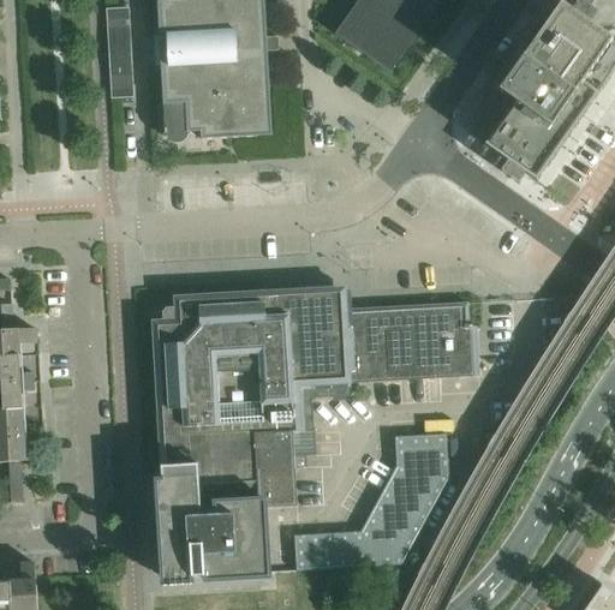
[(272,125),(270,112),(267,49),(279,48),(279,35),(266,35),(263,0),(156,0),(163,102),(185,100),(187,130),(201,129),(201,137),(258,133),(257,126),(272,125)]
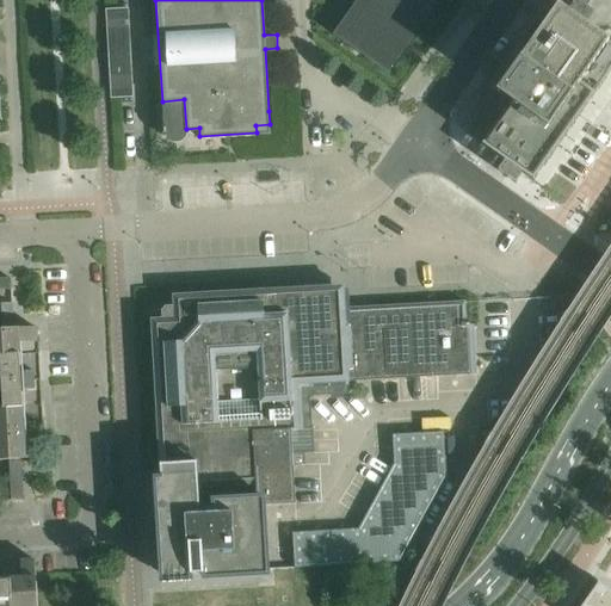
[(375,0),(365,23),(358,39),(395,66),(440,0),(375,0)]
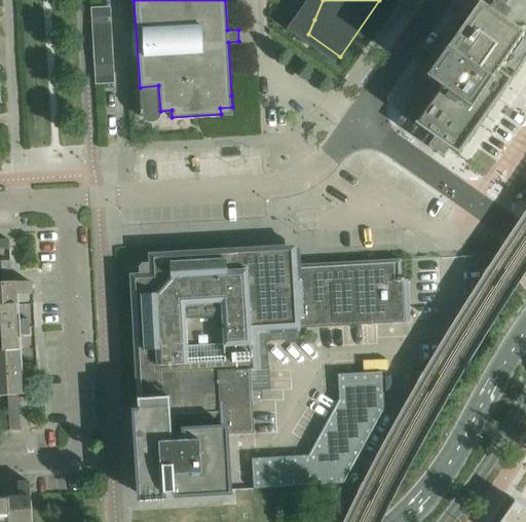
[(525,56),(525,33),(518,28),(521,24),(525,23),(525,0),(505,0),(502,4),(496,0),(494,0),(492,4),(487,0),(483,0),(481,2),(480,1),(480,2),(477,0),(470,0),(421,72),(427,76),(402,113),(435,136),(428,144),(443,154),(449,146),(458,152),(525,56)]
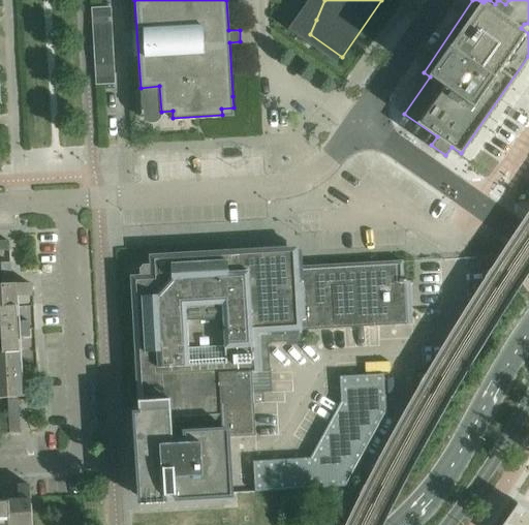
[(110,5),(102,5),(92,6),(94,32),(112,31),(110,5)]
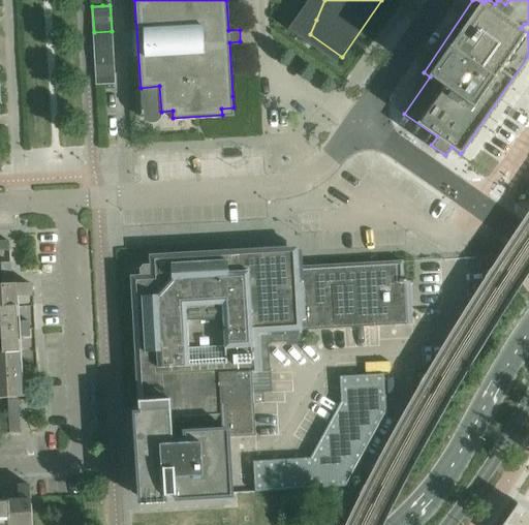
[(96,82),(106,82),(114,81),(113,55),(95,56),(96,82)]
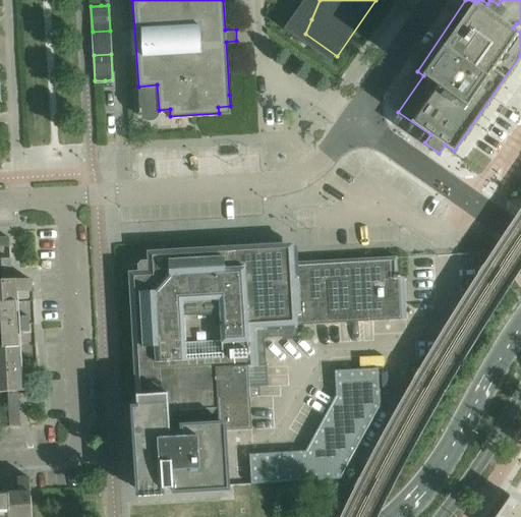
[(9,235),(0,235),(0,242),(0,244),(9,244),(9,235)]
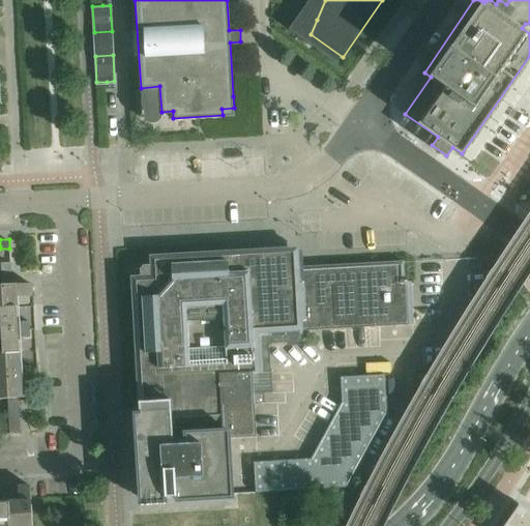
[(140,274),(131,275),(139,406),(139,410),(133,410),(139,503),(234,497),(234,491),(230,436),(256,434),(254,401),(264,401),(264,391),(272,390),(271,369),(259,370),(258,360),(269,360),(268,341),(302,339),(302,328),(413,322),(410,280),(408,280),(407,278),(404,278),(403,260),(298,265),(297,245),(150,254),(151,263),(143,263),(140,267),(140,274)]
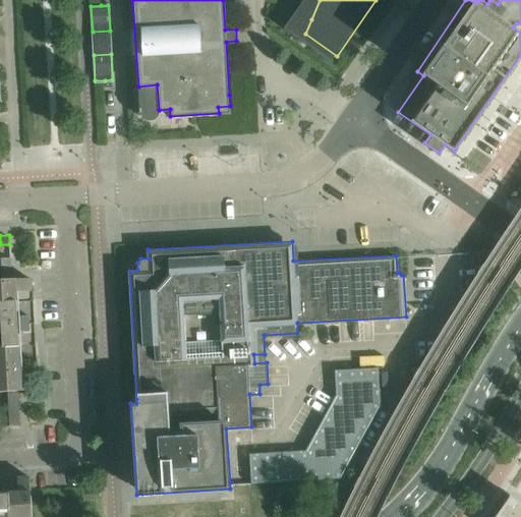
[(10,266),(10,255),(1,256),(1,266),(10,266)]
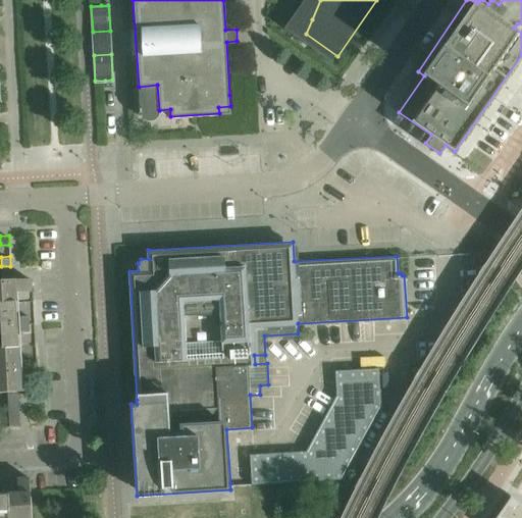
[(10,266),(1,266),(2,278),(11,277),(10,266)]
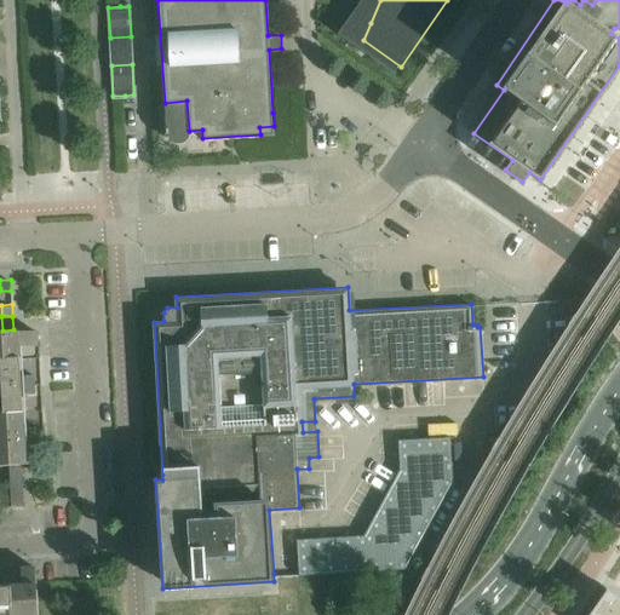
[(0,329),(0,357),(22,357),(22,344),(36,344),(35,328),(13,329),(3,331),(0,329)]
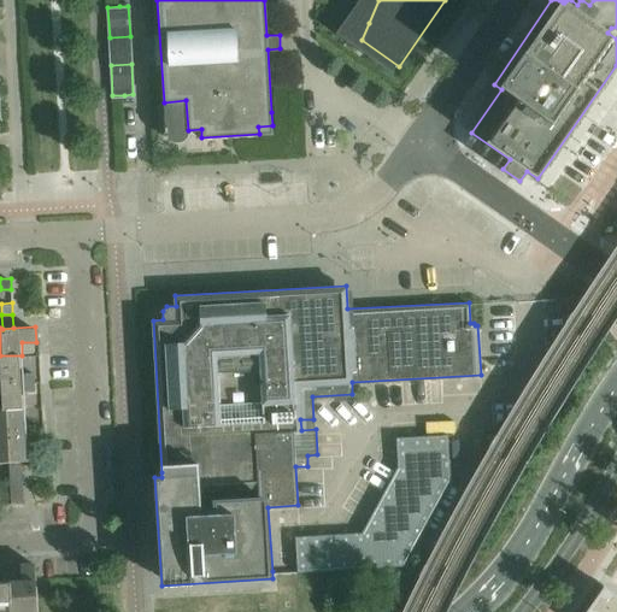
[(0,382),(34,381),(33,371),(23,371),(22,355),(0,355),(0,382)]
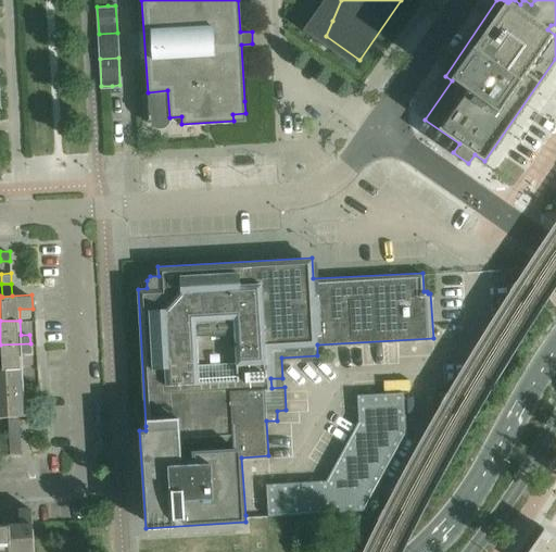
[(30,343),(0,345),(0,367),(23,366),(22,352),(30,351),(30,343)]
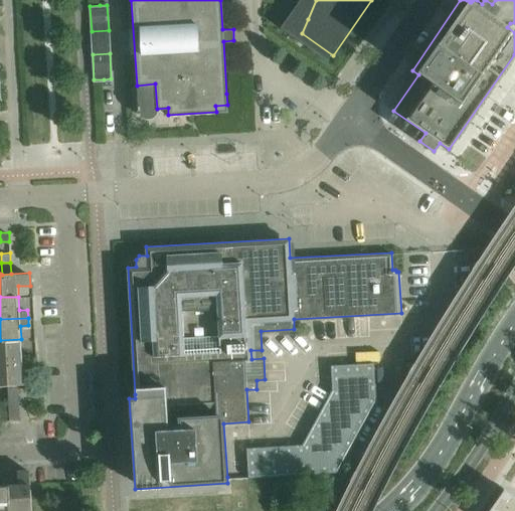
[(0,340),(0,362),(30,361),(30,353),(21,353),(21,339),(0,340)]
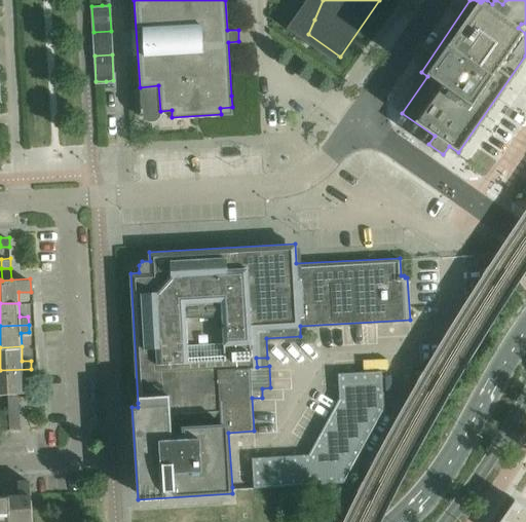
[(31,369),(0,370),(0,393),(8,394),(17,393),(24,393),(23,377),(32,376),(31,369)]
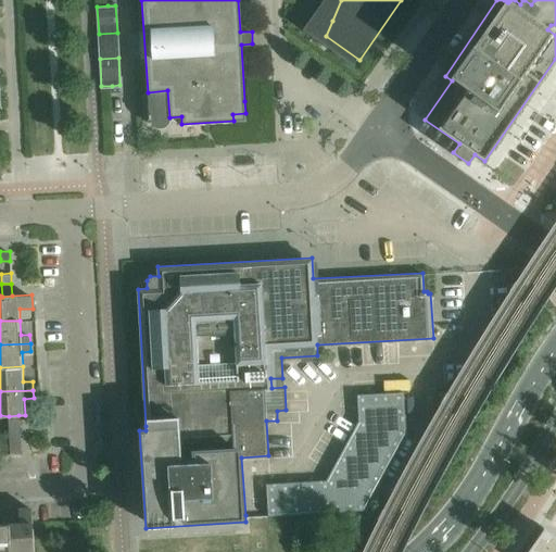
[(268,514),(364,509),(406,431),(403,392),(356,393),(358,422),(327,478),(266,483),(268,514)]
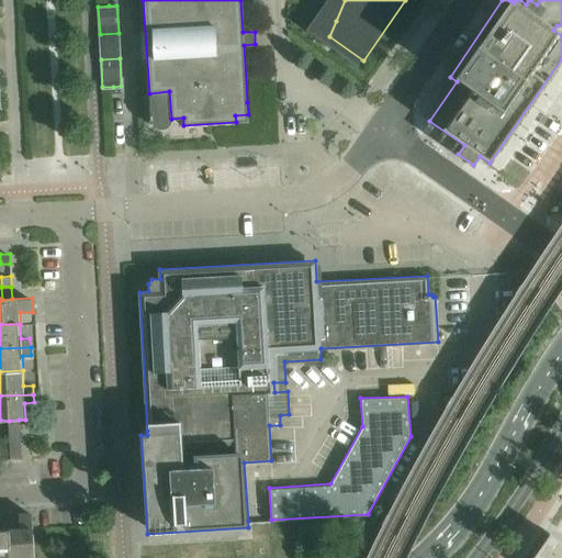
[(9,421),(9,428),(20,428),(19,420),(9,421)]
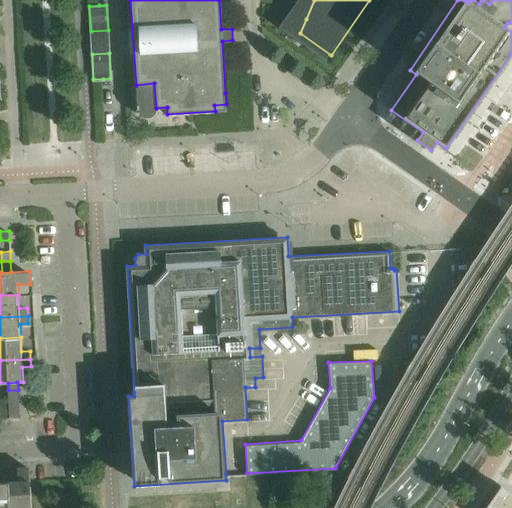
[(8,390),(9,398),(18,398),(18,390),(8,390)]
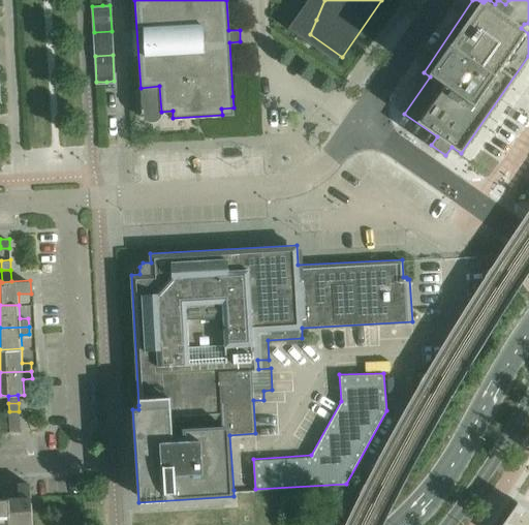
[(9,411),(9,420),(20,420),(19,411),(9,411)]
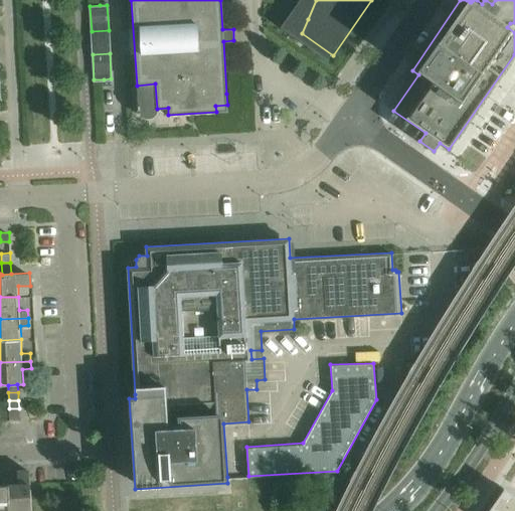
[(10,419),(19,418),(19,408),(9,408),(10,419)]
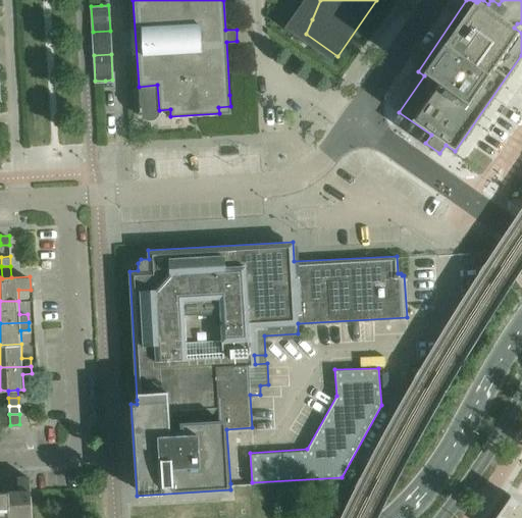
[(18,489),(8,489),(9,517),(32,517),(31,495),(30,476),(17,476),(18,489)]
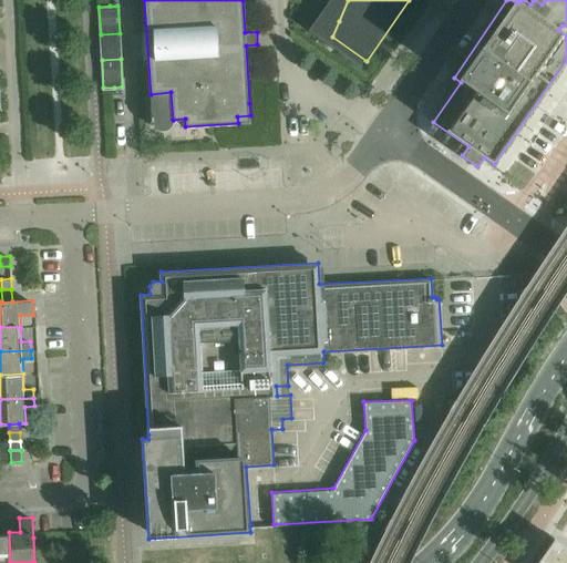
[(0,562),(10,562),(9,532),(0,532),(0,562)]
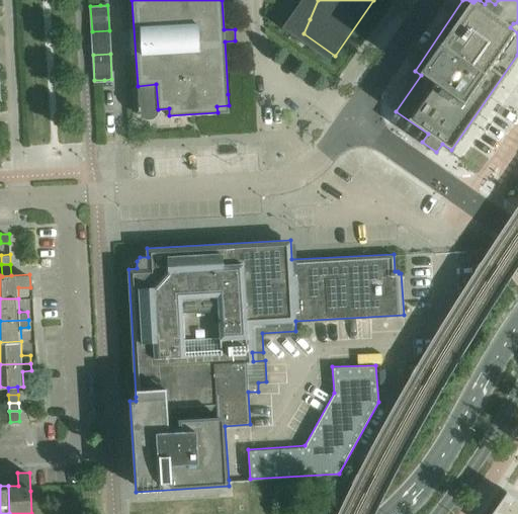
[(517,513),(517,498),(507,491),(491,513),(517,513)]
